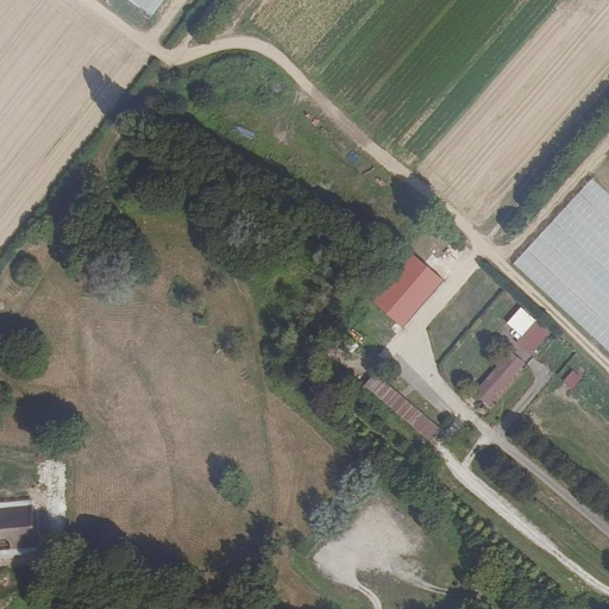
[(133,0),(163,20),(177,0),(133,0)]
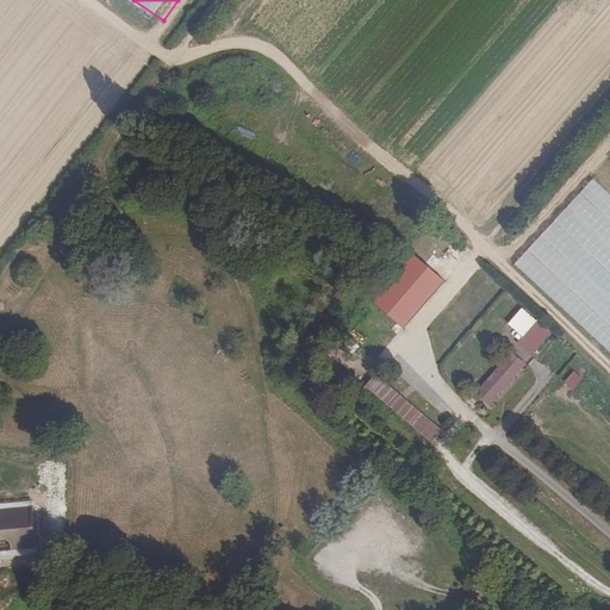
[(609,191),(596,179),(514,265),(609,353),(609,191)]
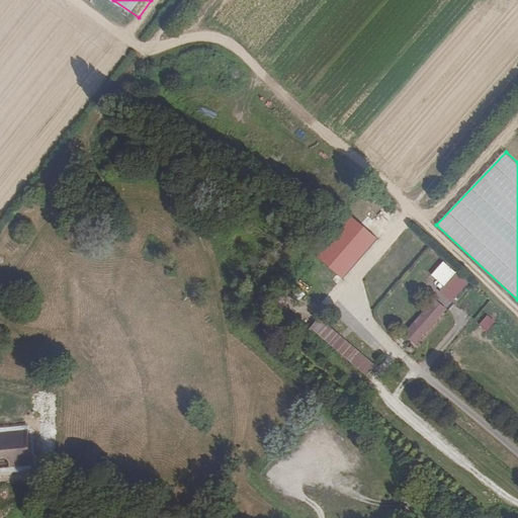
[(377,240),(352,218),(317,258),(342,280),(377,240)]
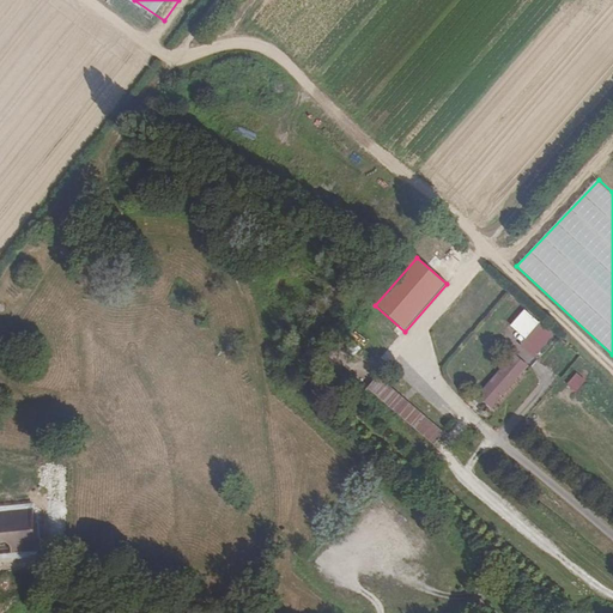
[(538,358),(557,334),(541,322),(522,345),(538,358)]
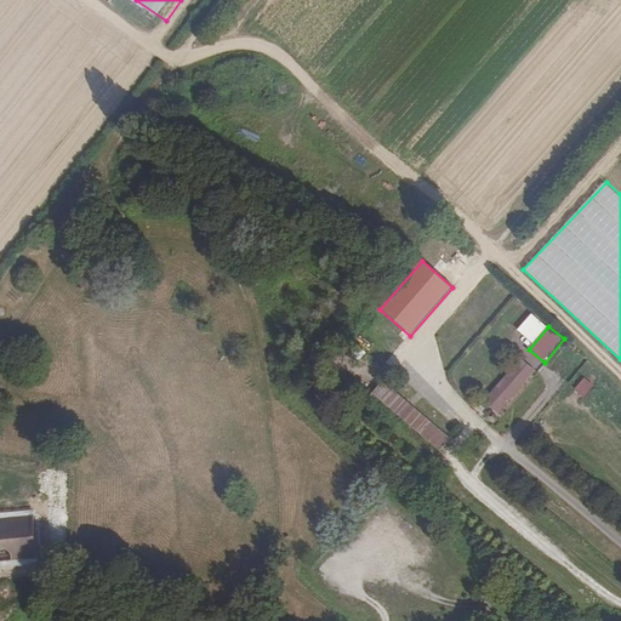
[(522,360),(485,402),(497,411),(534,370),(522,360)]
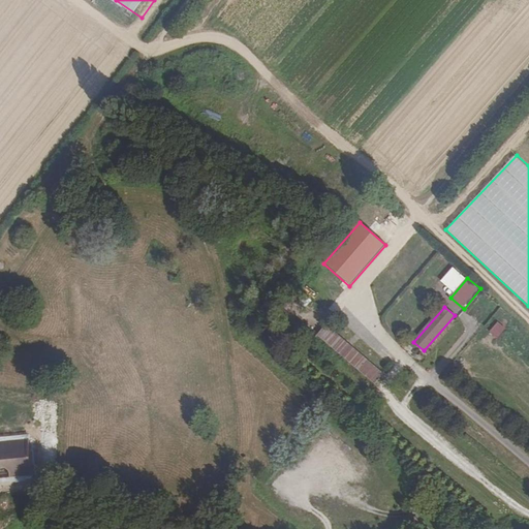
[(491,332),(500,338),(508,327),(499,320),(491,332)]
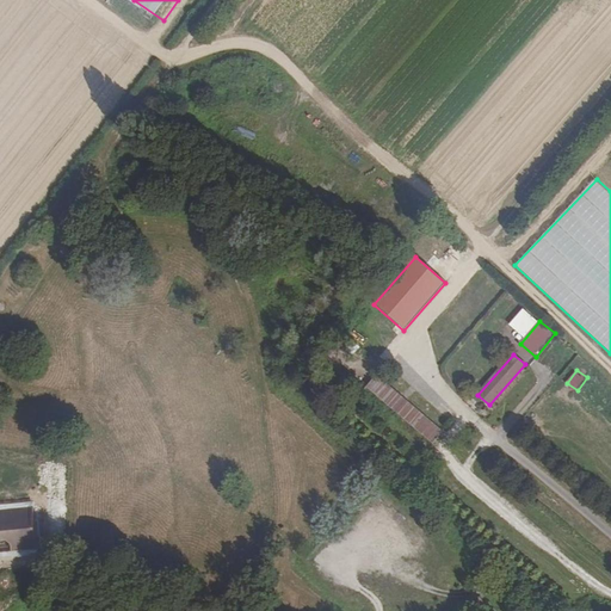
[(377,375),(366,387),(432,443),(443,431),(377,375)]
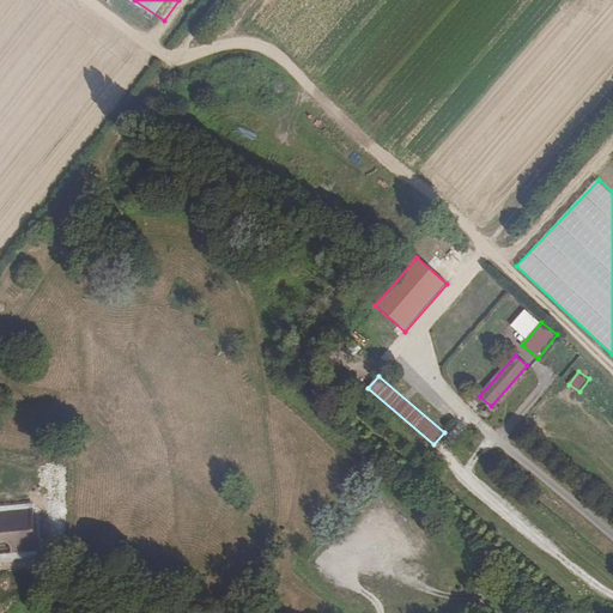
[(0,548),(10,548),(10,552),(24,551),(23,540),(30,540),(30,527),(22,528),(20,520),(0,521),(0,548)]
